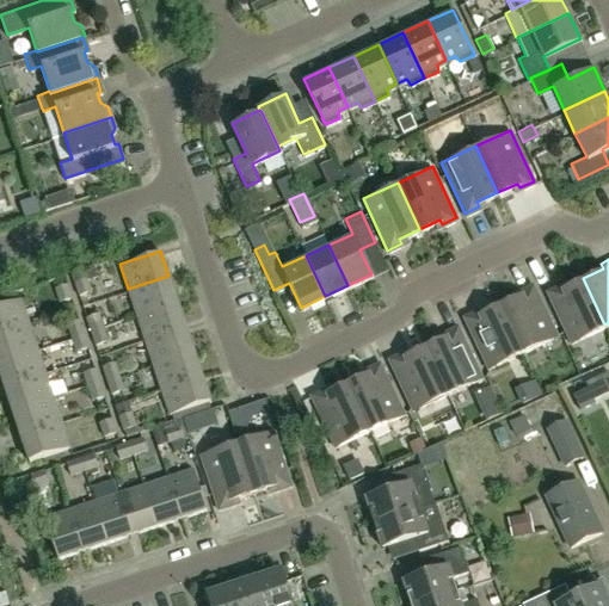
[(78,294),(90,289),(86,277),(96,273),(92,263),(69,270),(78,294)]
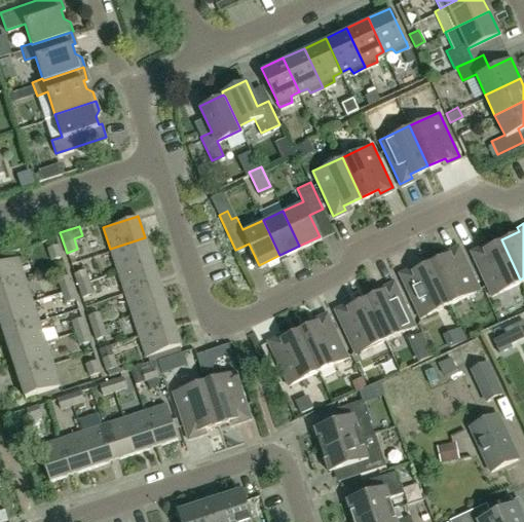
[(117,270),(152,258),(145,237),(110,249),(117,270)]
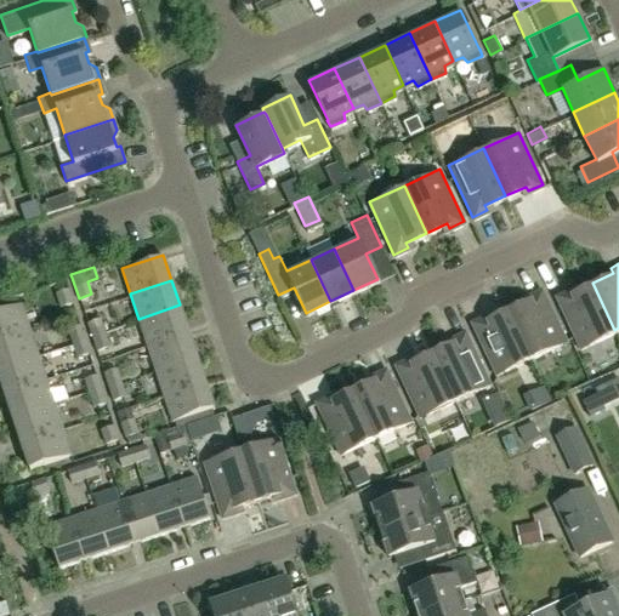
[(579,347),(614,330),(592,283),(572,292),(569,287),(555,295),(579,347)]
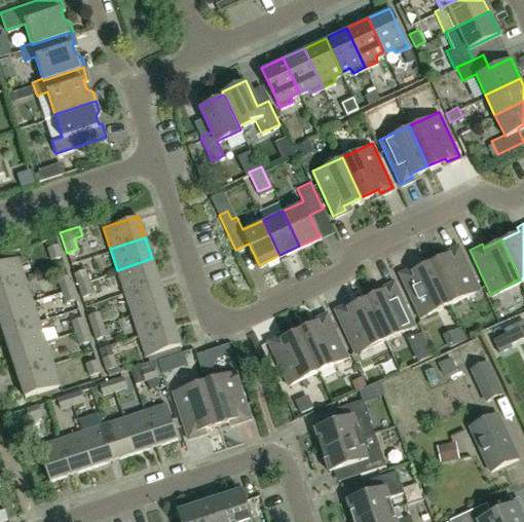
[(49,258),(62,254),(58,241),(45,245),(49,258)]
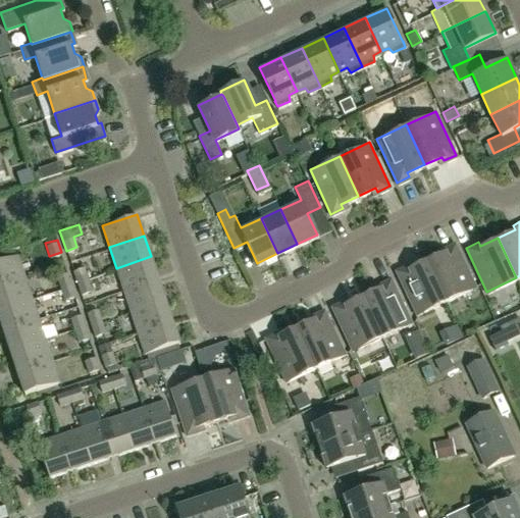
[(426,259),(446,299),(475,286),(454,242),(442,247),(444,251),(426,259)]
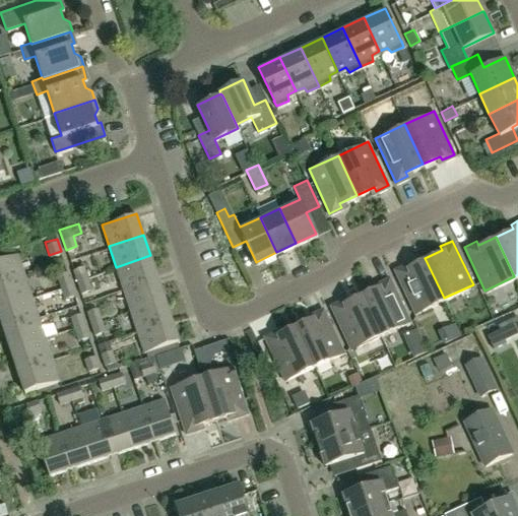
[(0,280),(23,274),(16,252),(0,257),(0,280)]
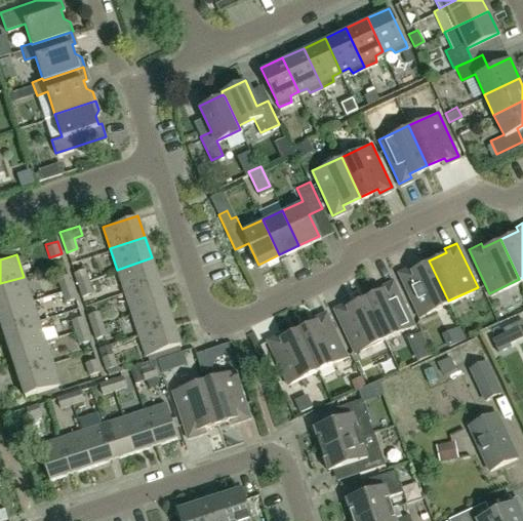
[(123,290),(159,279),(152,257),(117,270),(123,290)]
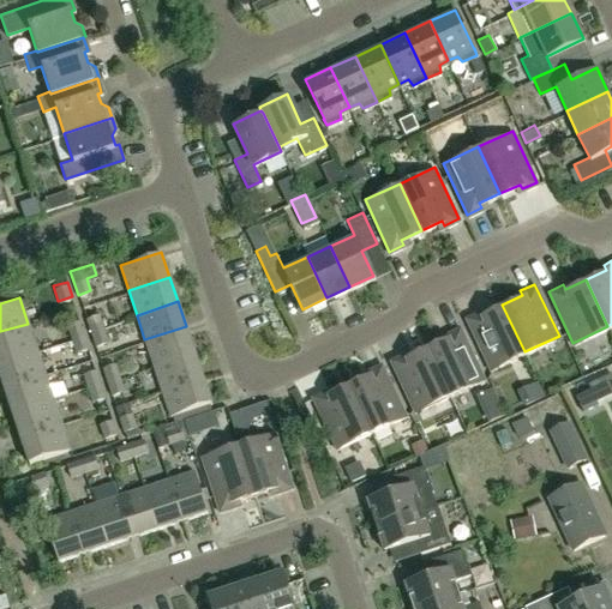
[(490,368),(525,351),(502,305),(481,314),(479,309),(465,317),(490,368)]
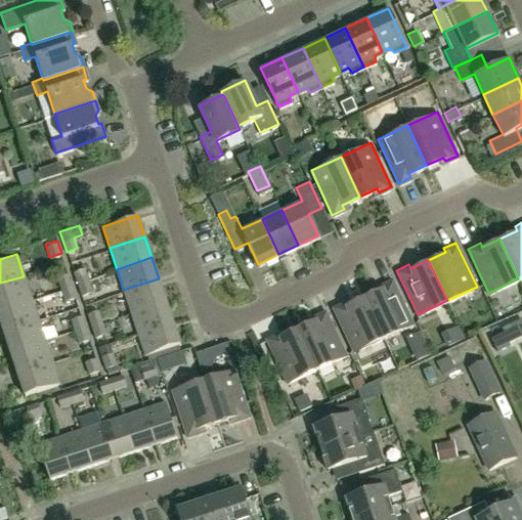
[(76,283),(88,278),(84,266),(72,270),(76,283)]
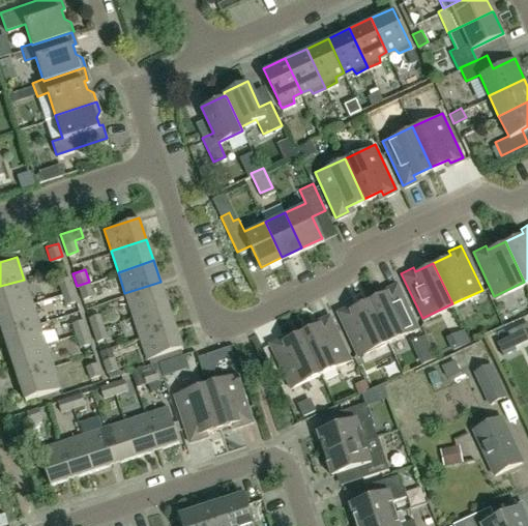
[(60,291),(71,287),(68,274),(56,279),(60,291)]
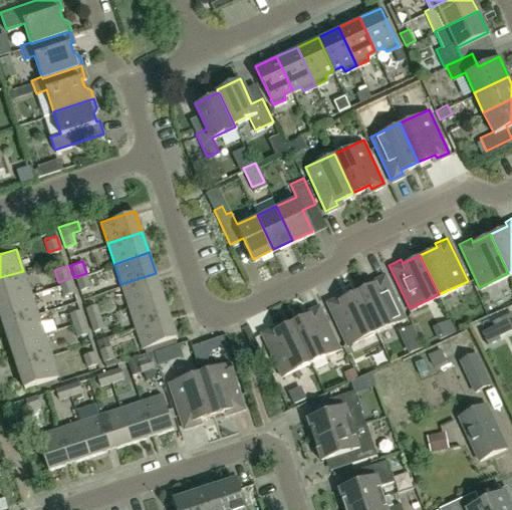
[(0,300),(30,291),(23,271),(0,277),(0,300)]
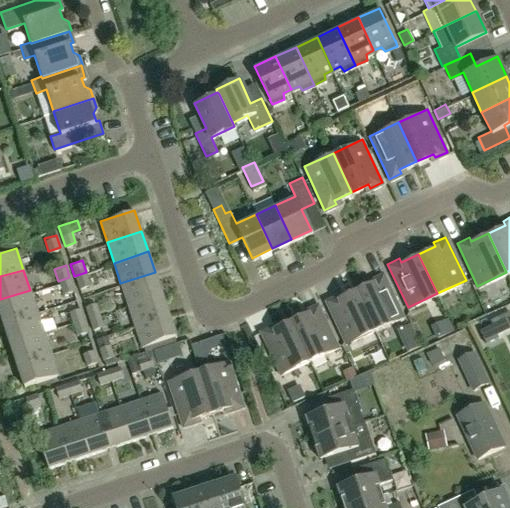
[(86,272),(74,276),(78,288),(89,284),(86,272)]
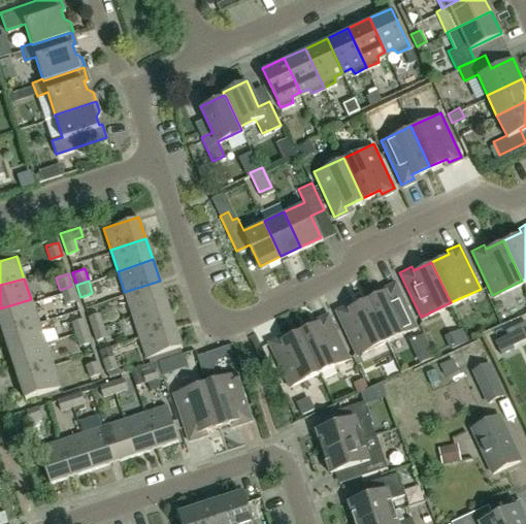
[(131,314),(166,301),(160,281),(124,292),(131,314)]
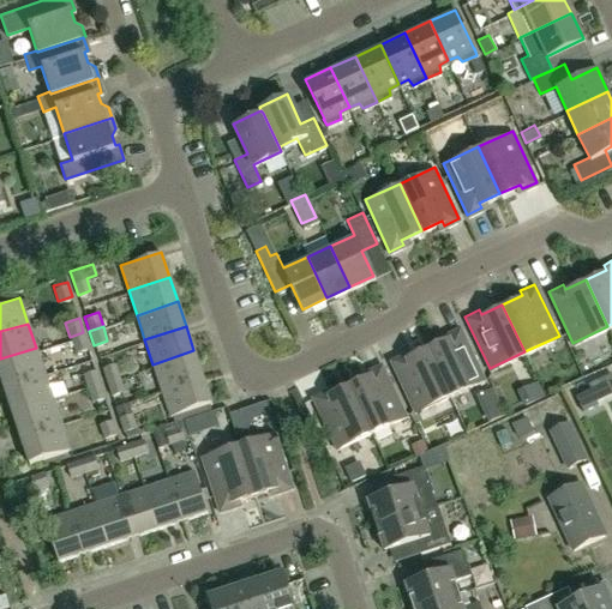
[(426,347),(449,393),(484,378),(459,326),(444,332),(447,337),(426,347)]
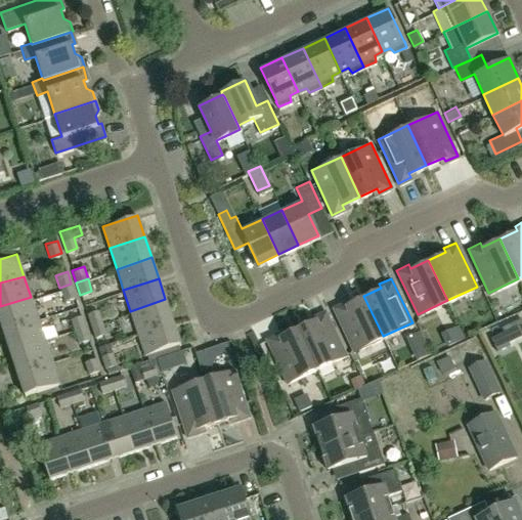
[(71,284),(59,288),(63,300),(75,296),(71,284)]
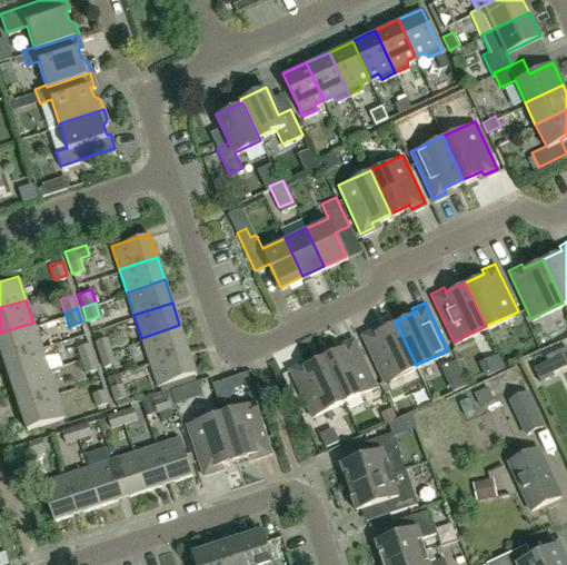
[(384,380),(416,365),(395,321),(376,330),(374,326),(360,333),(384,380)]
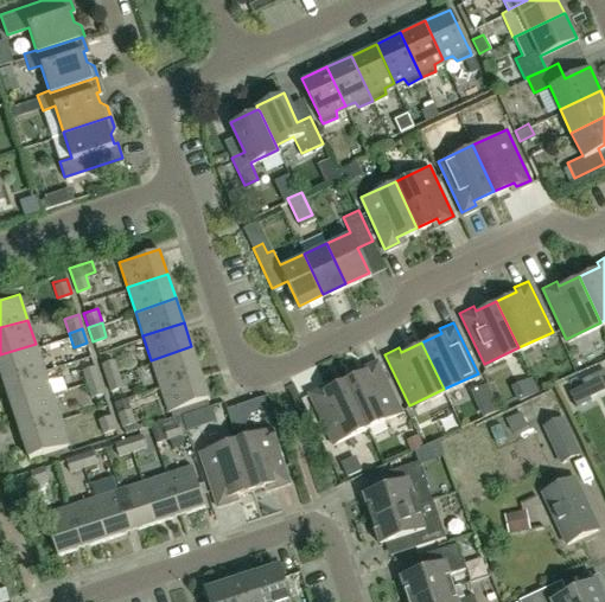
[(0,371),(4,382),(44,369),(36,344),(0,354),(0,371)]
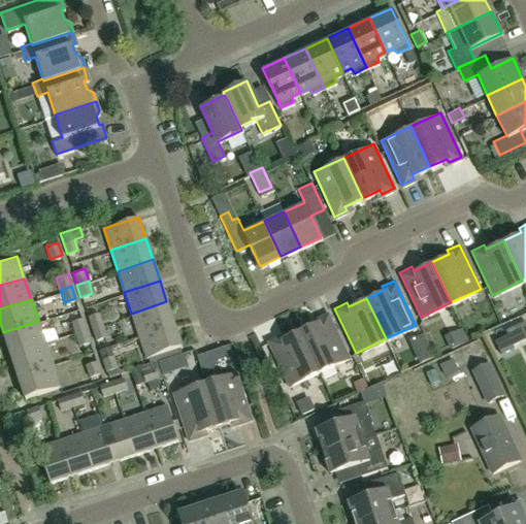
[(138,334),(173,323),(166,301),(131,314),(138,334)]
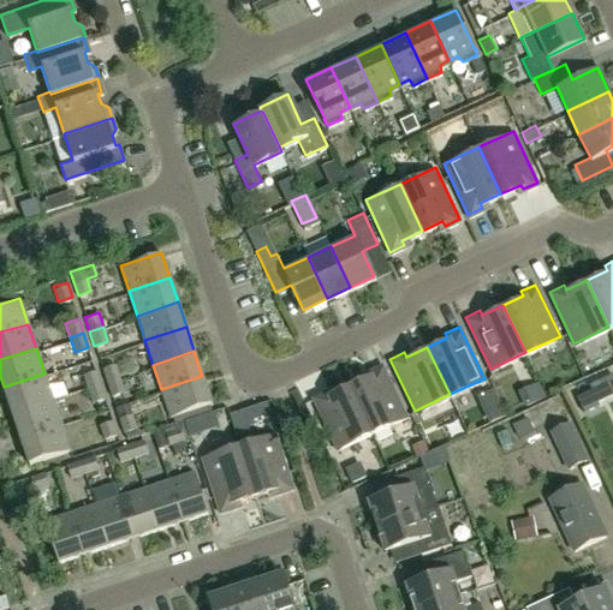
[(106,381),(119,376),(114,362),(101,366),(106,381)]
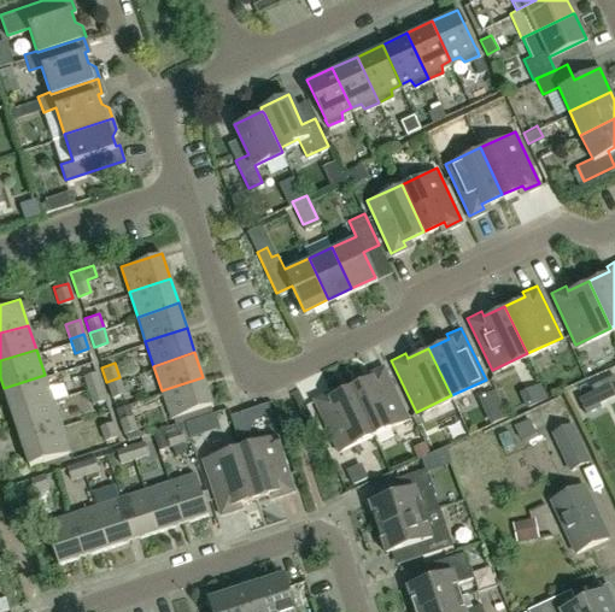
[(350,386),(372,433),(406,416),(382,364),(368,371),(370,376),(350,386)]
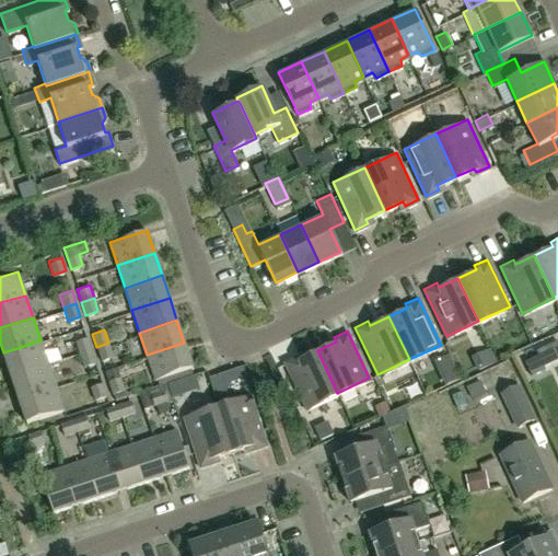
[(78,352),(91,348),(86,336),(74,339),(78,352)]
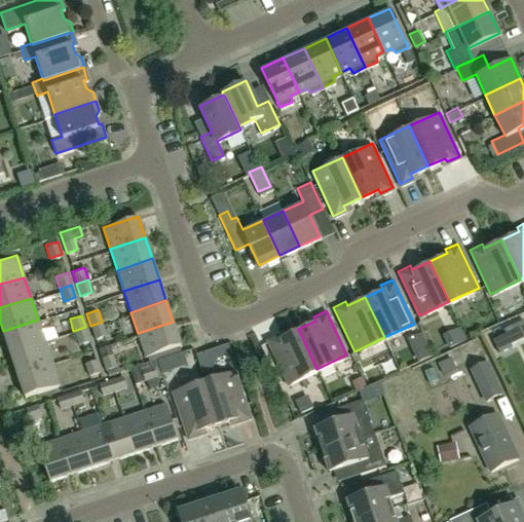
[(9,351),(45,340),(38,320),(3,331),(9,351)]
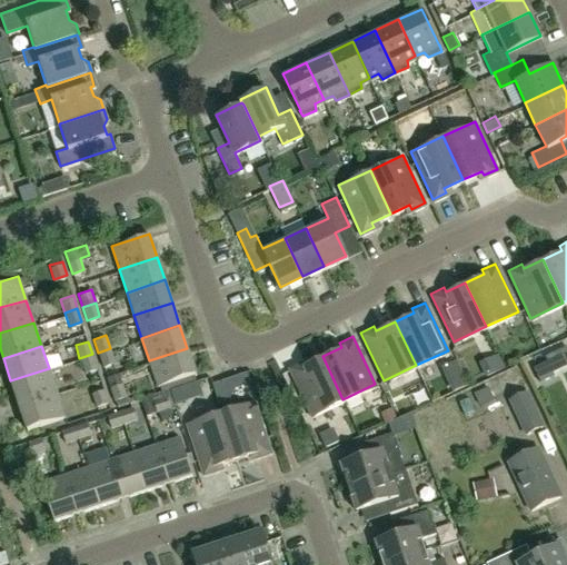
[(110,348),(98,353),(102,365),(115,362),(110,348)]
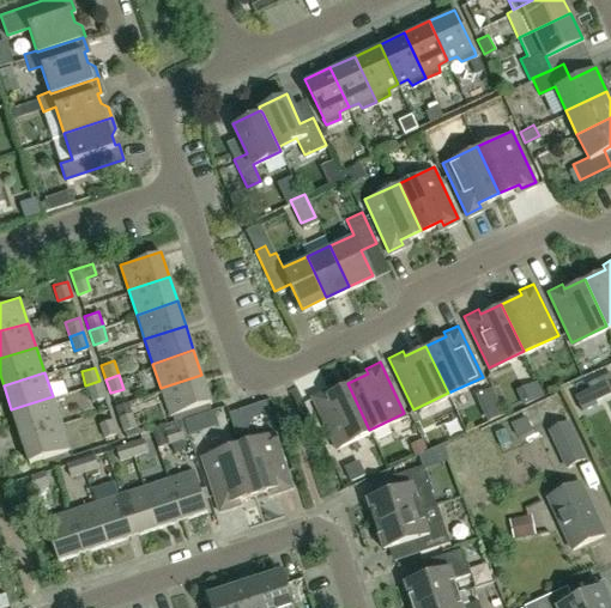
[(201,375),(161,388),(169,413),(210,400),(201,375)]
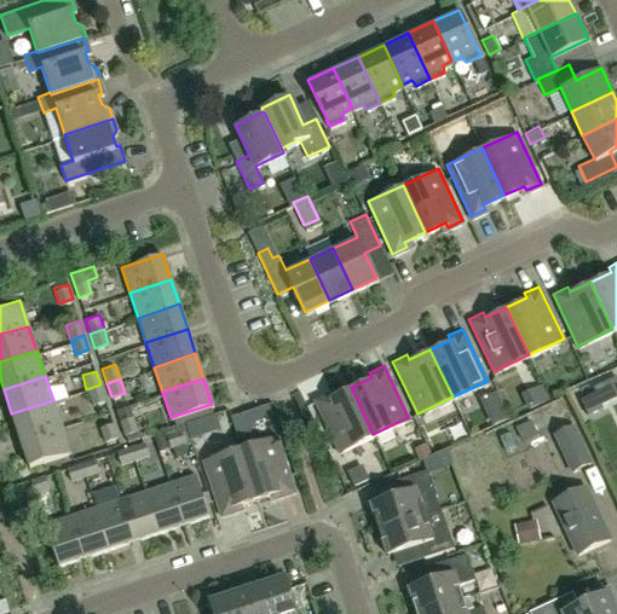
[(104,399),(101,384),(86,389),(91,403),(104,399)]
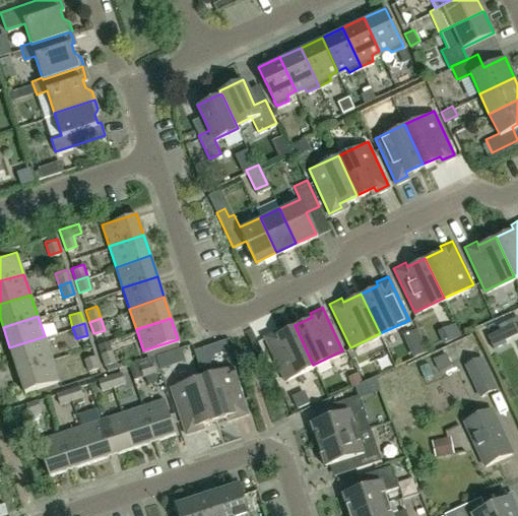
[(283,379),(313,365),(295,325),(277,333),(275,329),(263,334),(283,379)]
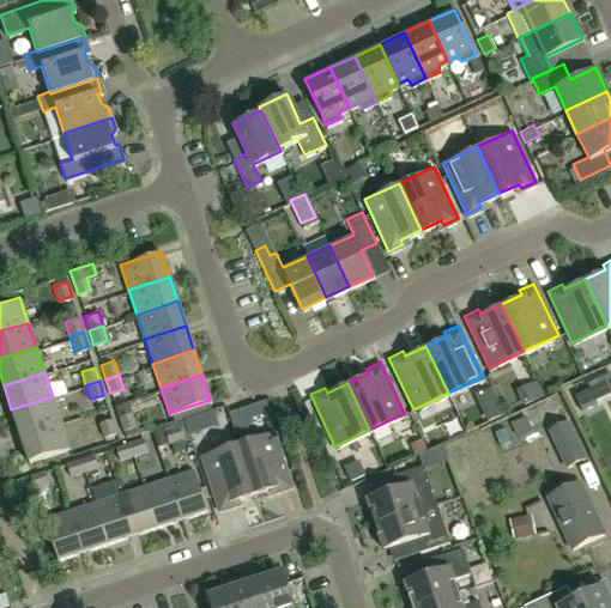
[(596,402),(593,399),(587,385),(573,393),(580,408),(596,402)]
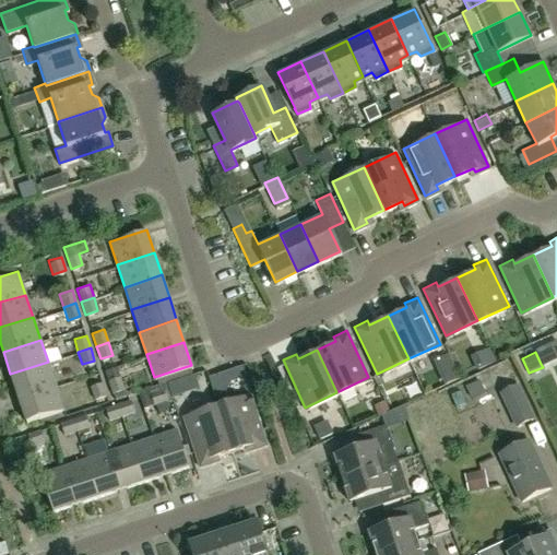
[(18,397),(55,385),(48,362),(10,374),(18,397)]
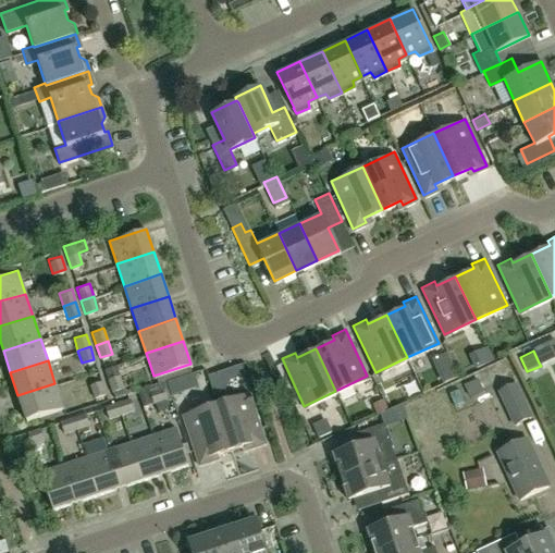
[(514,422),(530,415),(508,369),(493,377),(514,422)]
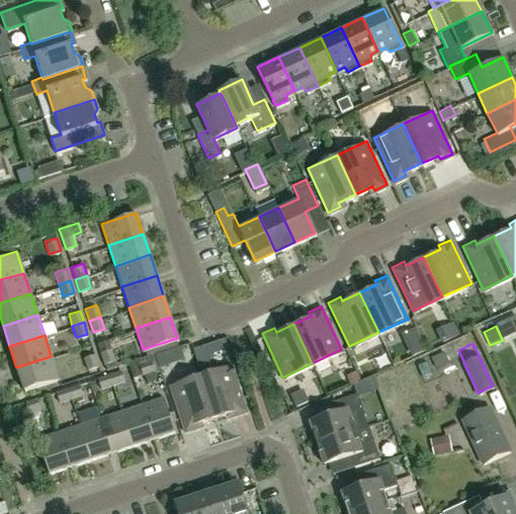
[(103,363),(114,360),(110,347),(99,350),(103,363)]
